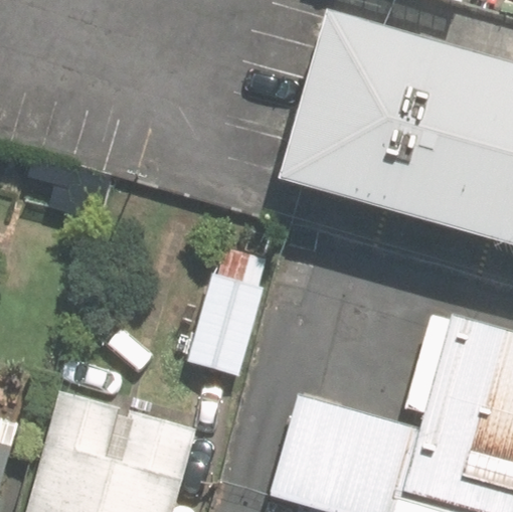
[(512,60),(322,7),(275,177),(512,244),(512,60)]
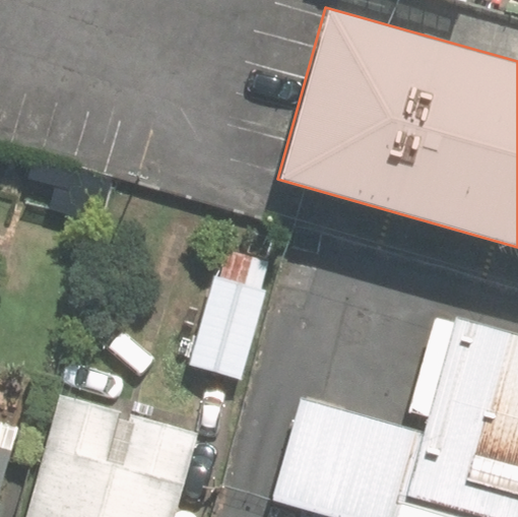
[(265,289),(215,276),(190,365),(241,379),(265,289)]
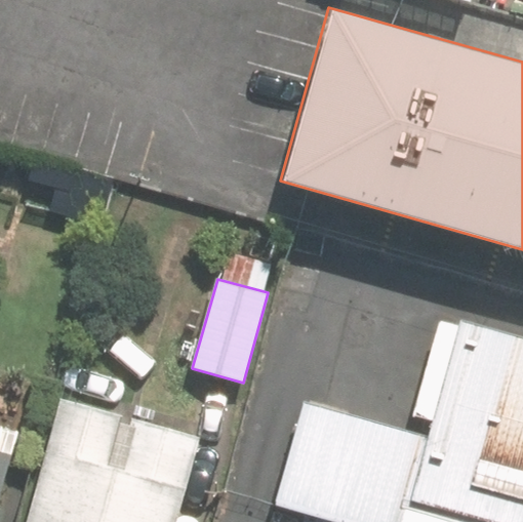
[(302,401),(276,504),(339,521),(522,521),(522,336),(459,318),(429,436),(302,401)]
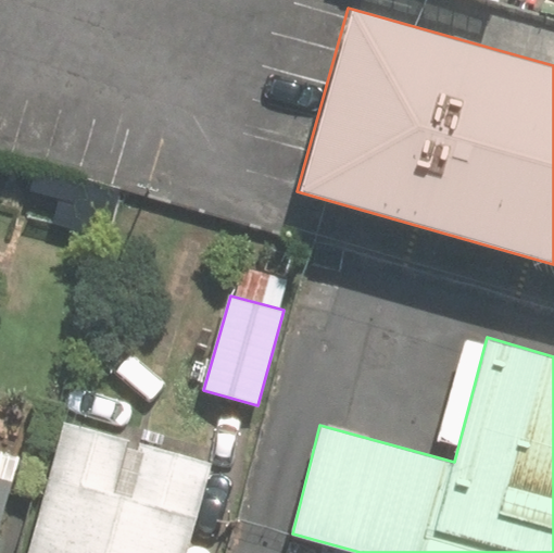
[(185,552),(212,463),(65,420),(26,552),(185,552)]
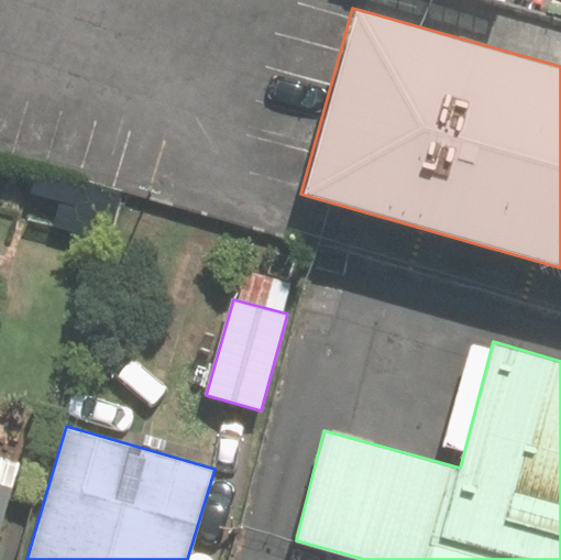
[(0,555),(24,468),(0,461),(0,555)]
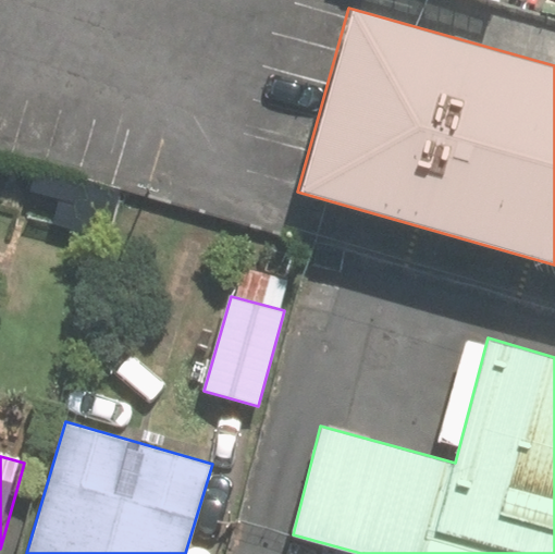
All buildings are outlined.
